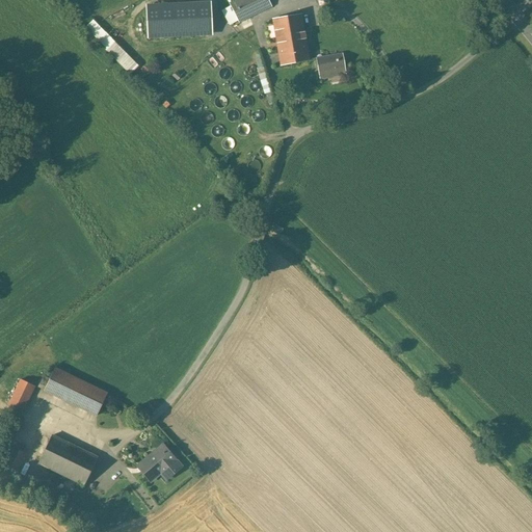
[(267,0),(240,0),(231,5),(232,6),(239,20),(239,22),(271,6),(267,0)]
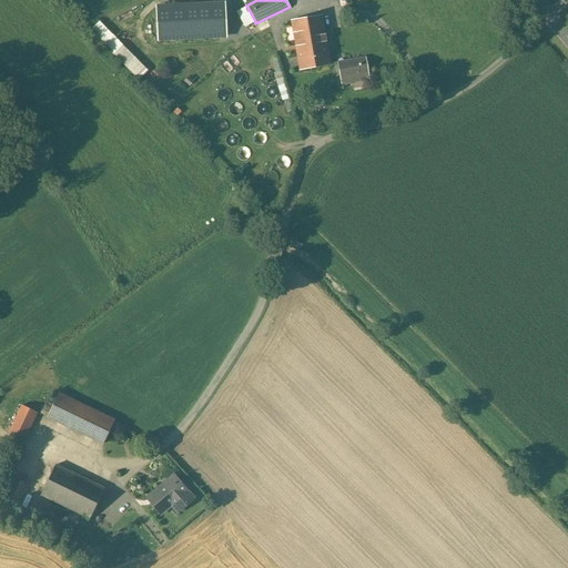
[(158,6),(159,40),(226,37),(224,10),(224,2),(158,6)]
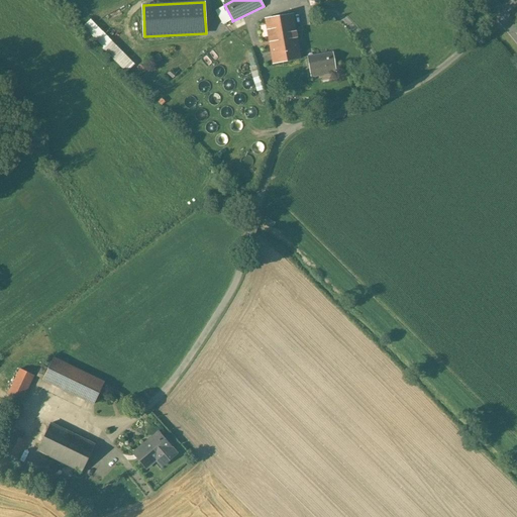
[(232,19),(225,6),(216,11),(223,24),(232,19)]
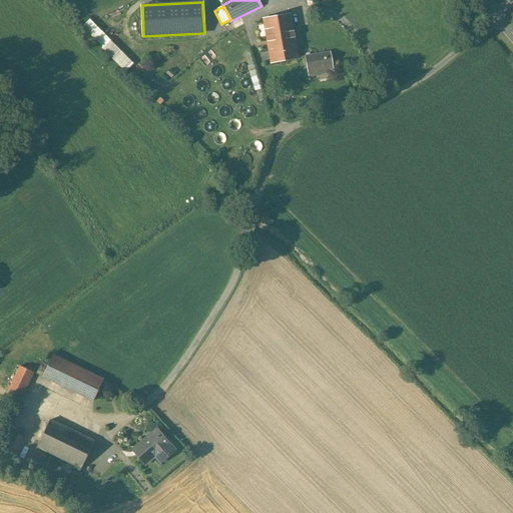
[(290,14),(264,18),(272,63),(298,58),(290,14)]
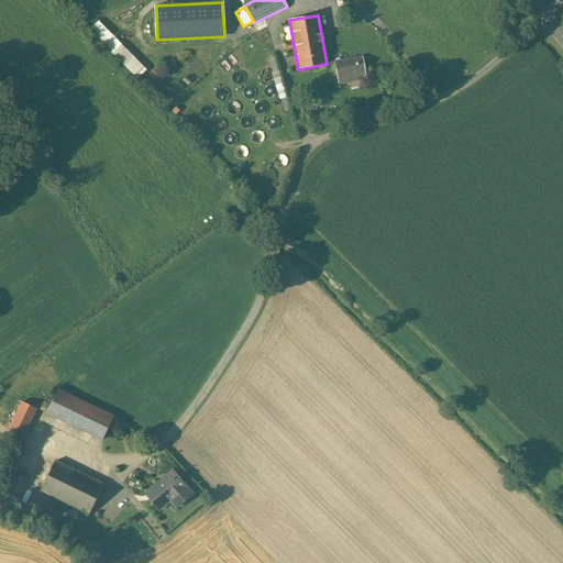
[(363,57),(334,62),(338,83),(366,78),(363,57)]
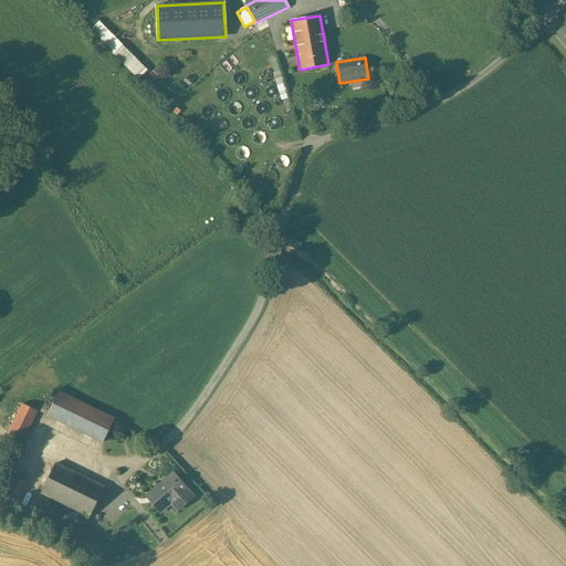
[(114,419),(59,391),(53,404),(48,415),(46,416),(103,442),(114,419)]
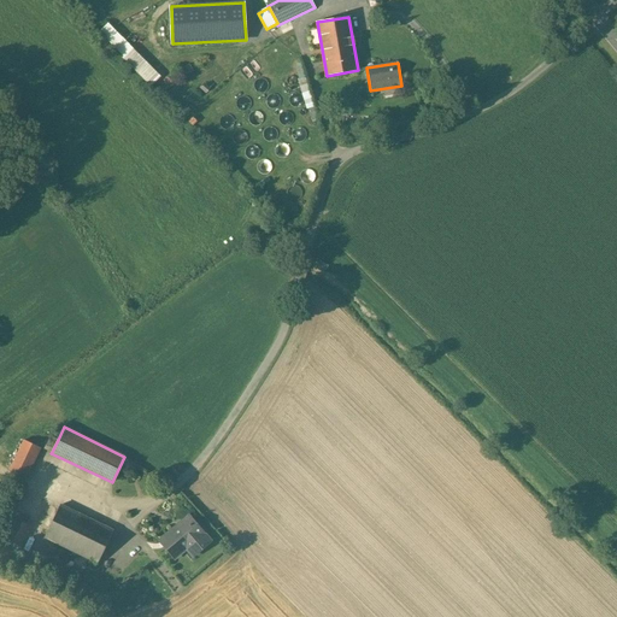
[(58,440),(51,436),(45,448),(52,452),(58,440)]
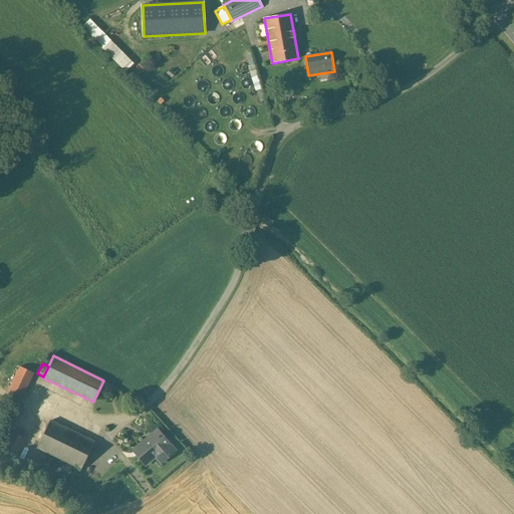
[(33,373),(20,366),(8,392),(21,399),(33,373)]
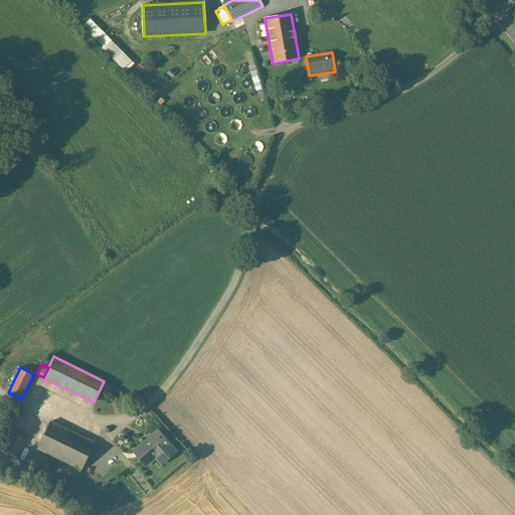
[(95,443),(53,422),(50,421),(38,449),(39,449),(78,468),(81,470),(95,443)]
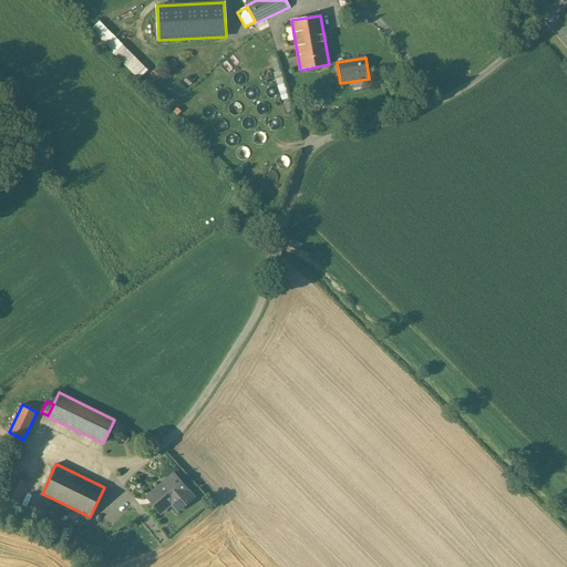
[(177,512),(181,509),(183,507),(195,497),(175,474),(147,497),(162,513),(172,505),(177,512)]
